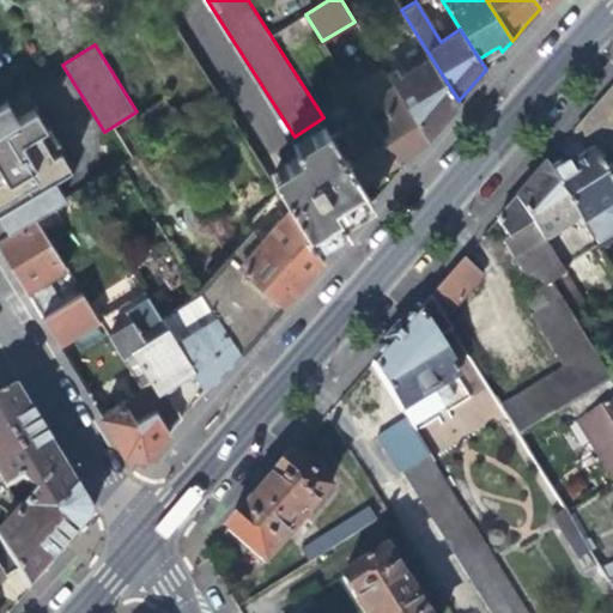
[(395,72),(388,77),(425,139),(444,117),(459,101),(431,58),(399,78),(395,72)]
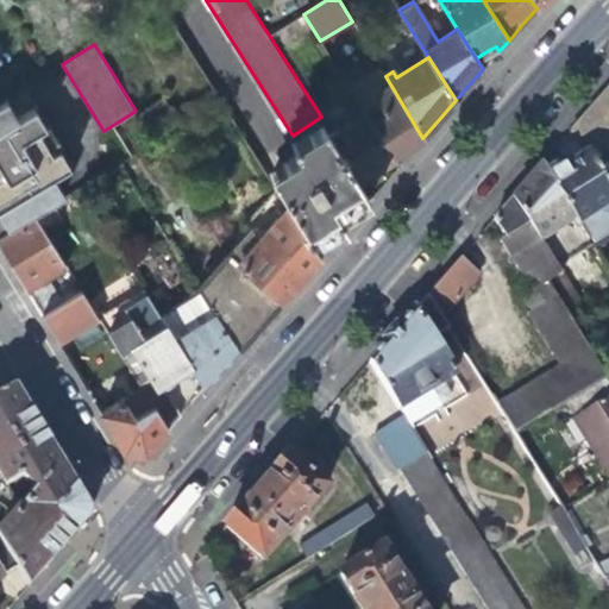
[(355,98),(364,113),(391,158),(408,148),(422,138),(385,76),(380,68),(362,79),(369,89),(355,98)]
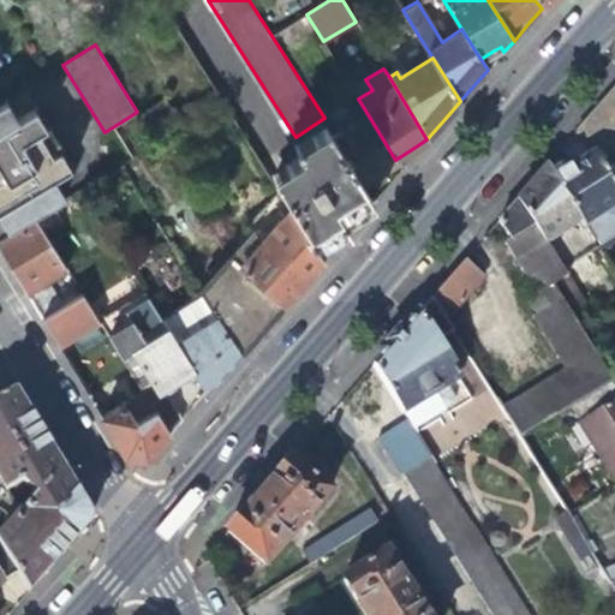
[(614,144),(614,87),(607,96),(578,130),(591,151),(595,157),(614,144)]
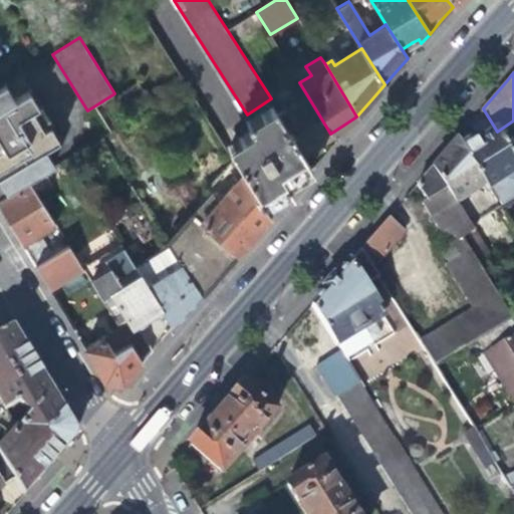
[(0,108),(15,99),(5,83),(0,85),(0,108)]
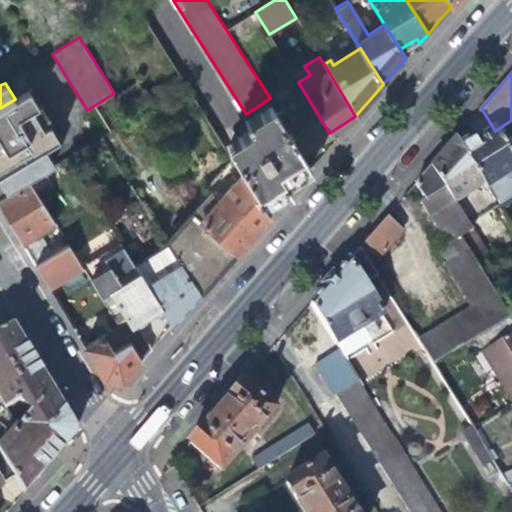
[(15,99),(0,108),(0,197),(28,181),(53,165),(45,151),(61,141),(30,90),(15,99)]
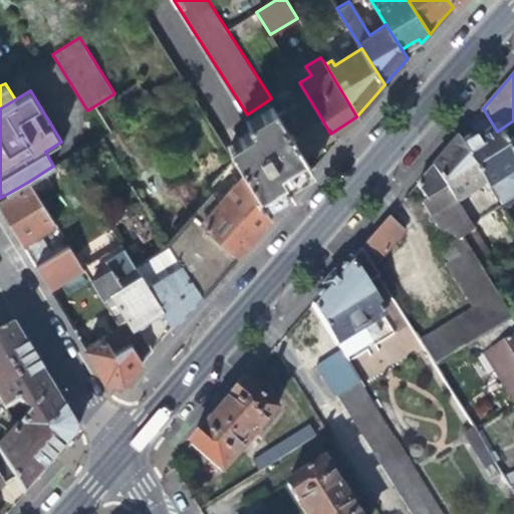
[(307,95),(276,113),(299,153),(316,142),(330,134),(307,95)]
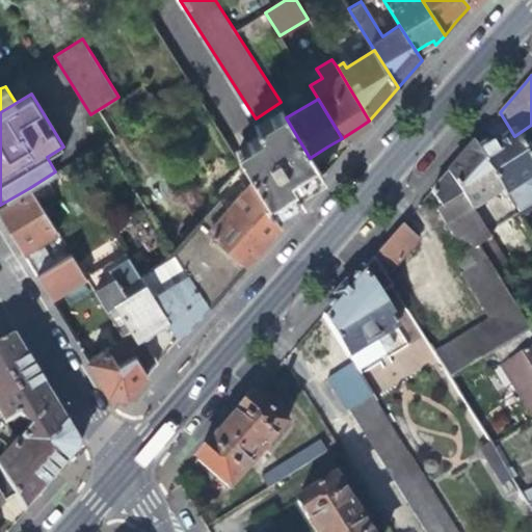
[(511,131),(500,112),(474,141),(479,151),(511,131)]
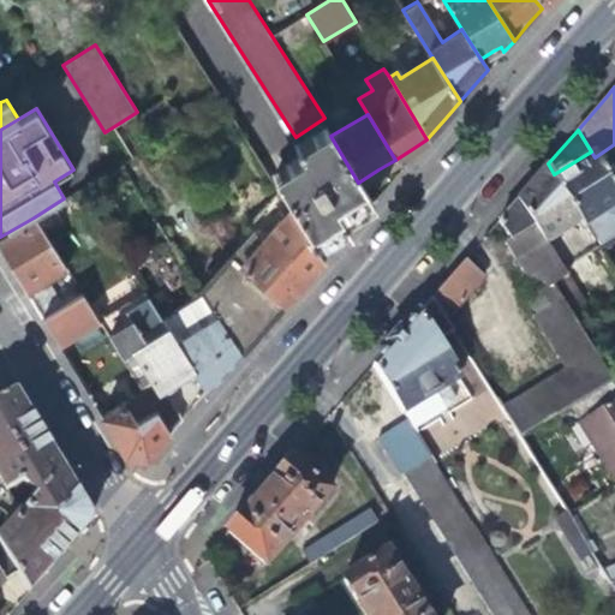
[(370,201),(358,183),(330,136),(296,143),(292,147),(298,155),(282,166),(285,169),(279,174),(272,178),(278,189),(315,249),(323,244),(346,230),(340,221),(352,213),(370,201)]
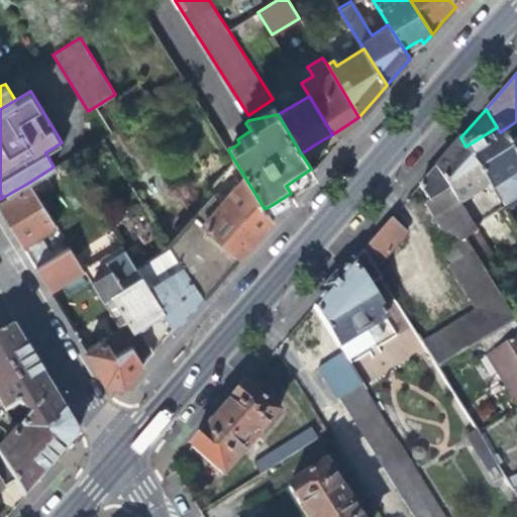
[(516,161),(500,132),(497,127),(466,146),(501,206),(504,210),(516,202),(516,161)]
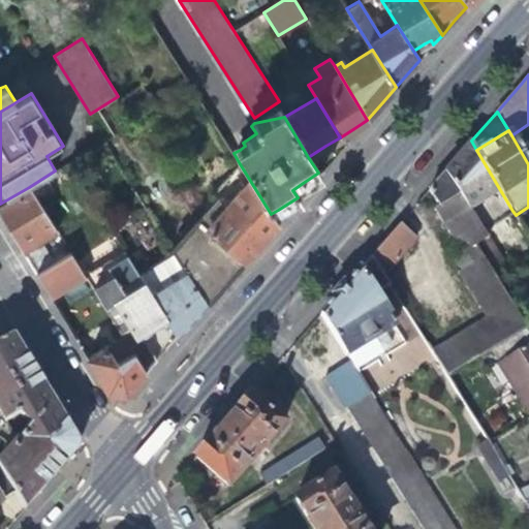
[(512,211),(476,150),(471,141),(460,154),(444,170),(484,229),(512,211)]
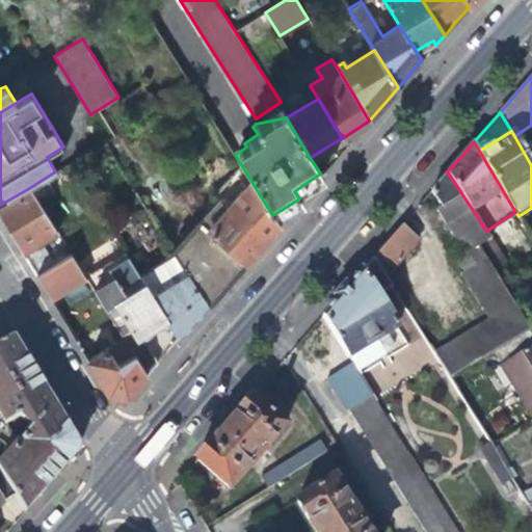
[(217,200),(196,222),(243,264),(260,244),(278,223),(272,215),(240,163),(210,194),(217,200)]
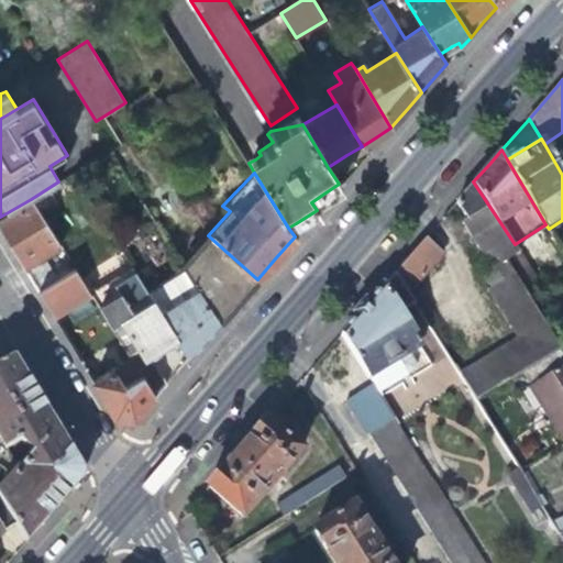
[(518,249),(515,244),(473,181),(463,194),(455,202),(466,217),(462,221),(492,265),(483,271),(490,284),(486,286),(514,334),(455,371),(472,398),(508,375),(517,370),(556,345),(523,287),(505,256),(518,249)]
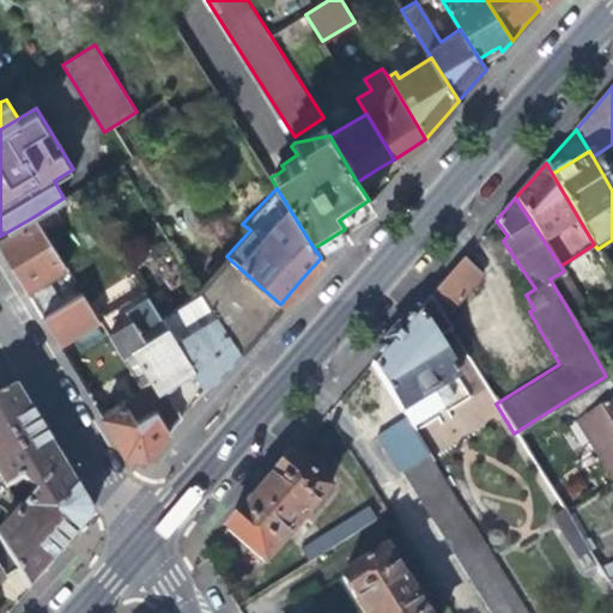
[(65,266),(34,217),(0,236),(0,252),(10,267),(24,291),(65,266)]
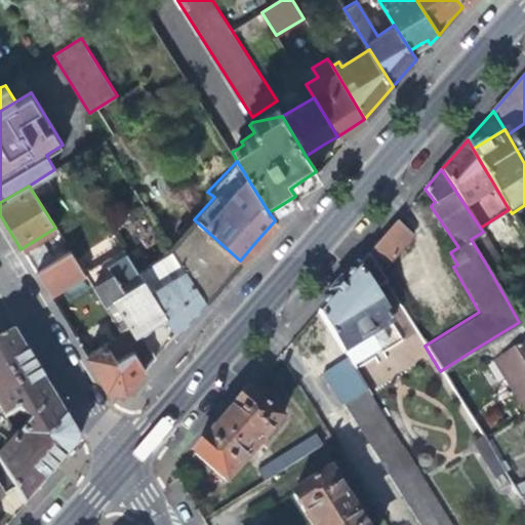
[(171,246),(173,249),(205,300),(225,277),(240,260),(194,219),(171,246)]
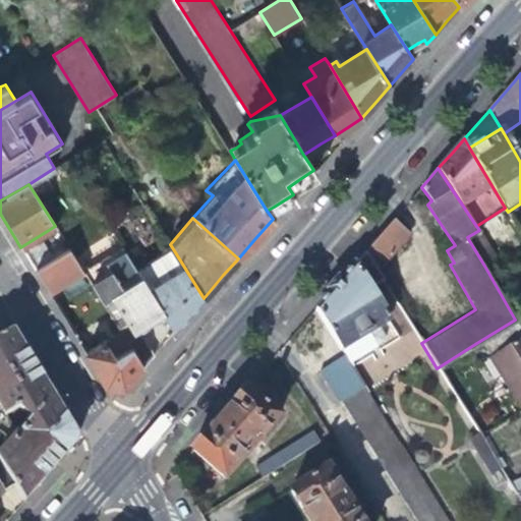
[(393,219),(364,251),(377,272),(406,237),(405,230),(393,219)]
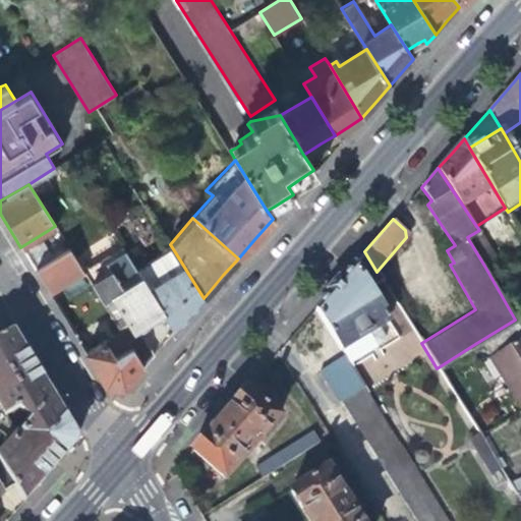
[(496,258),(479,230),(467,237),(484,266),(496,258)]
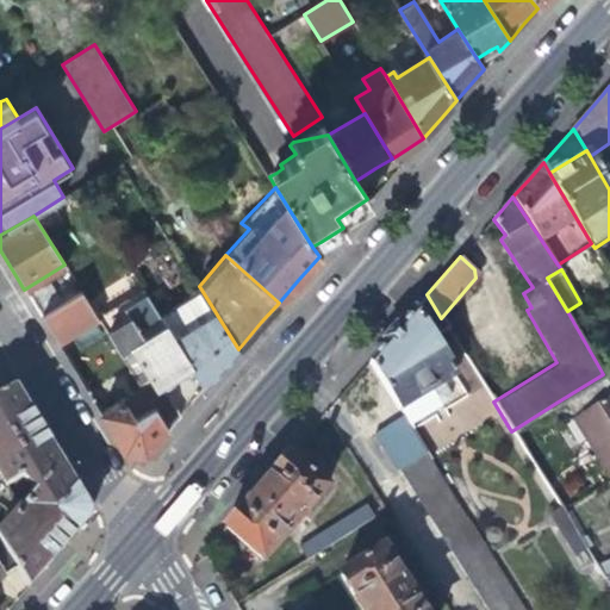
[(160,315),(192,366),(205,387),(225,363),(238,349),(201,290),(160,315)]
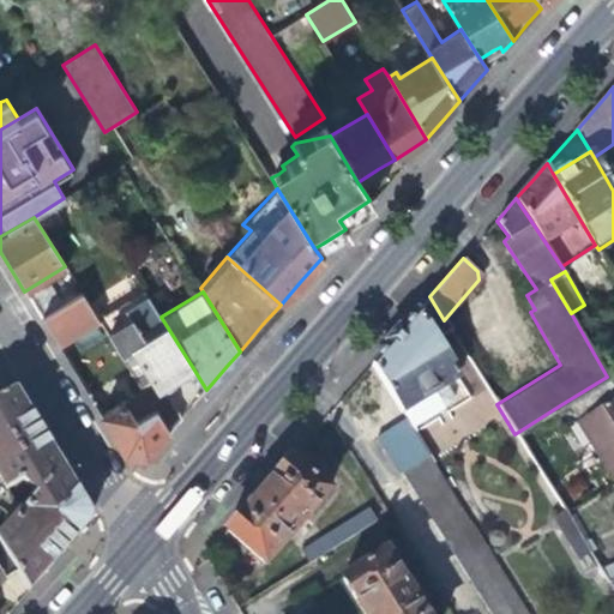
[(100,320),(82,293),(41,318),(50,333),(58,345),(100,320)]
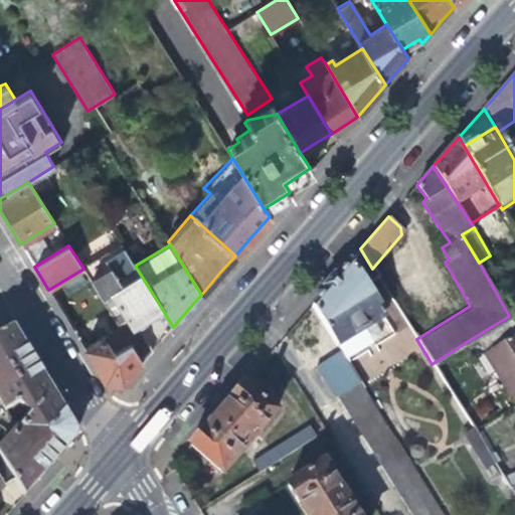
[(336,276),(312,304),(337,343),(346,357),(377,338),(378,331),(372,321),(383,314),(365,285),(377,277),(372,269),(360,248),(336,276)]
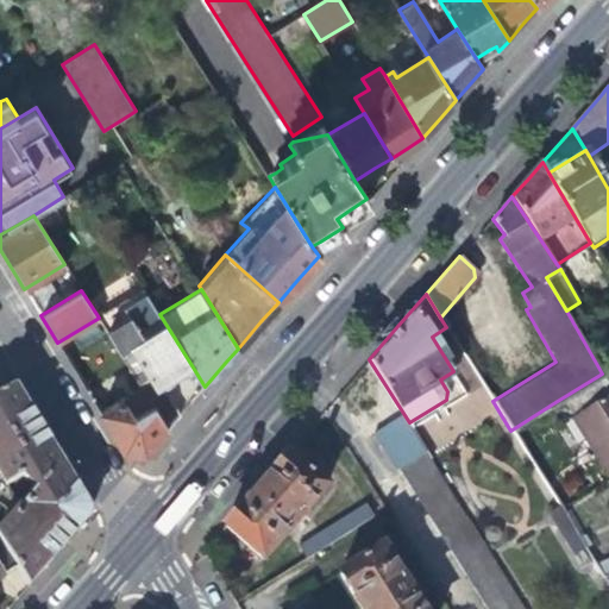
[(112,339),(140,385),(168,428),(180,414),(162,384),(176,375),(192,365),(159,314),(152,303),(121,322),(126,330),(112,339)]
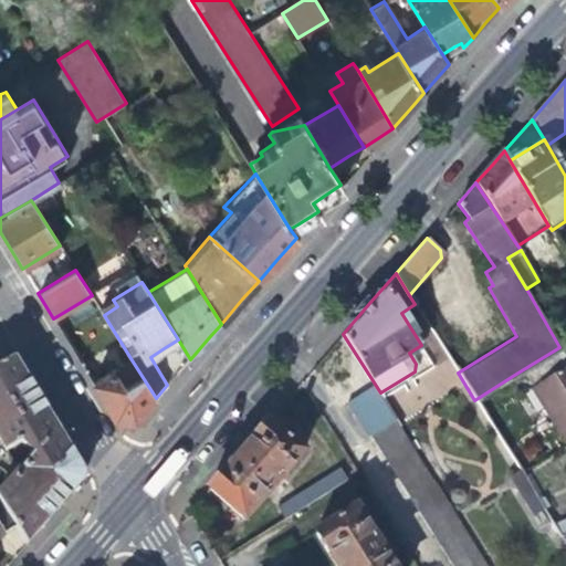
[(431,359),(442,356),(433,329),(423,333),(431,359)]
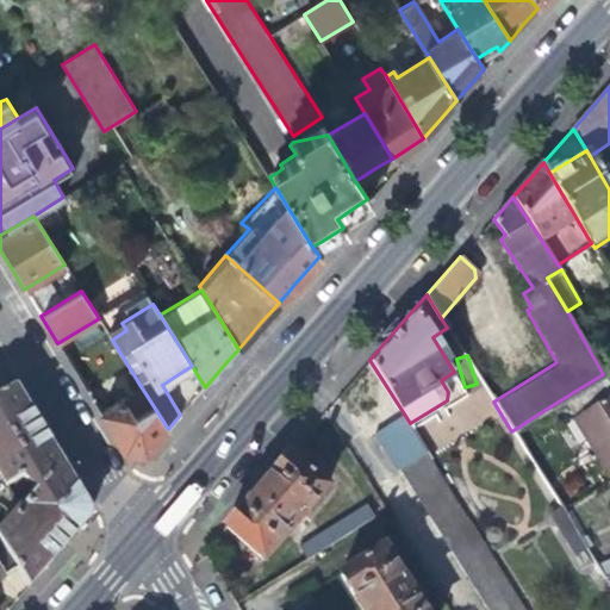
[(609,386),(603,374),(560,400),(570,415),(608,478),(609,475),(609,386)]
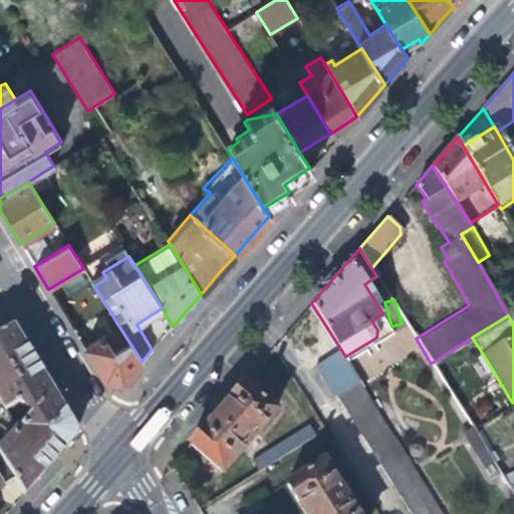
[(26,416),(0,445),(0,458),(13,481),(23,496),(70,442),(71,424),(39,370),(11,325),(0,332),(0,404),(4,411),(19,403),(26,416)]
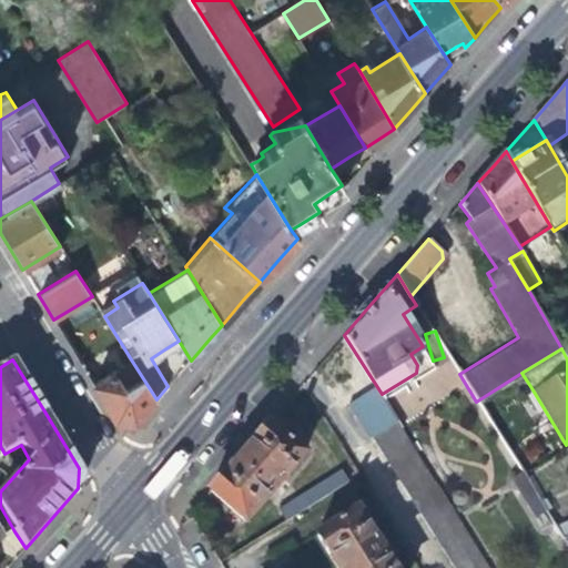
[(145,413),(156,399),(131,359),(92,383),(115,422),(135,424),(145,413)]
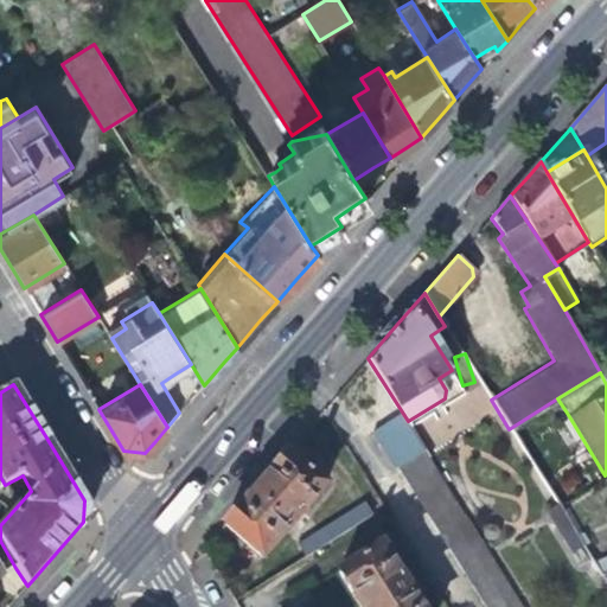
[(557,419),(567,413),(557,398),(548,404),(557,419)]
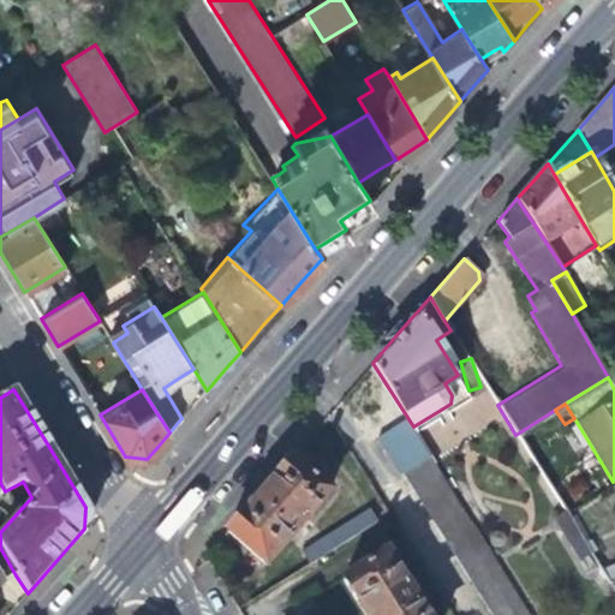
[(495,614),(530,614),(439,467),(412,428),(398,437),(382,447),(406,487),(413,483),(495,614)]
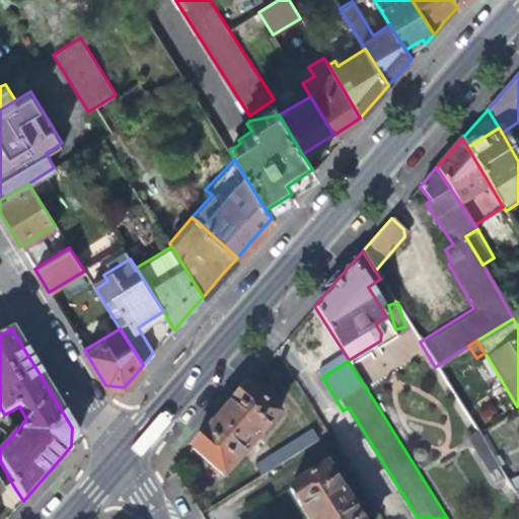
[(219,415),(190,447),(223,476),(277,414),(244,385),(219,415)]
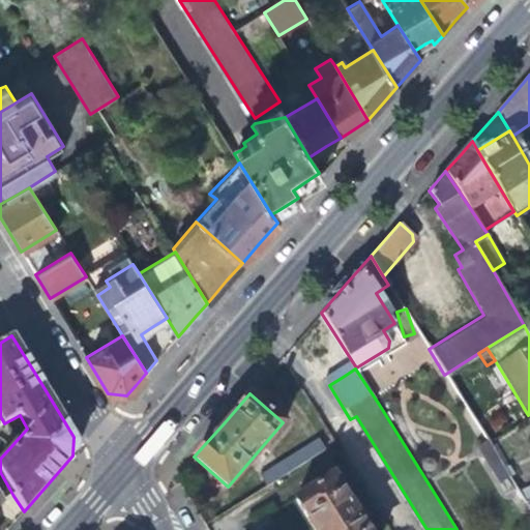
[(484,439),(474,445),(496,481),(507,474),(484,439)]
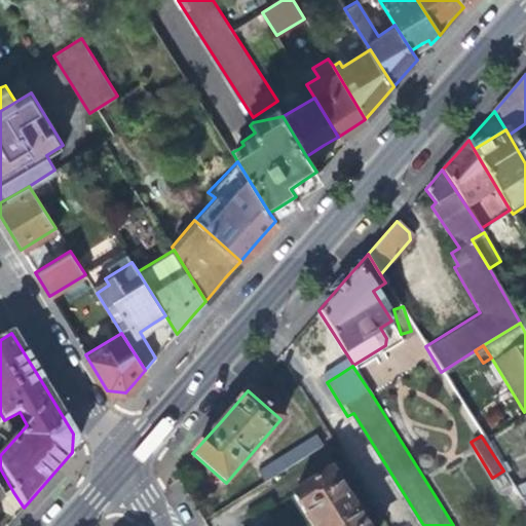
[(279,473),(322,447),(314,437),(273,462),(279,473)]
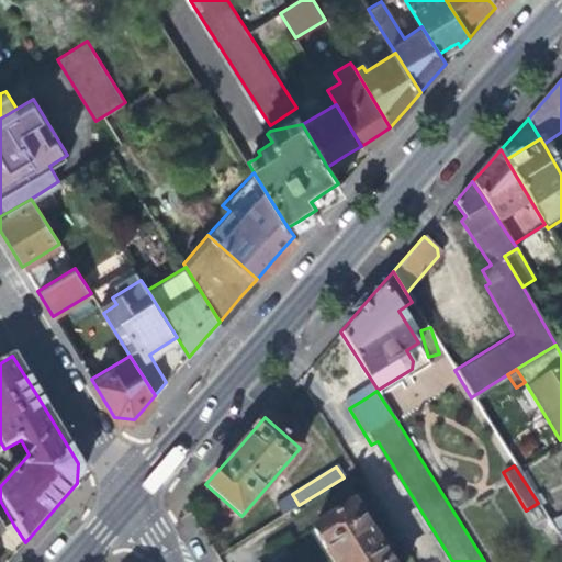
[(0,535),(14,526),(0,501),(0,535)]
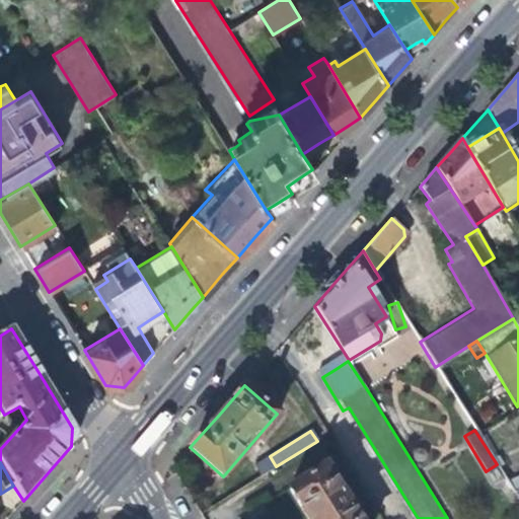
[(308,518),(358,518),(326,464),(289,487),(308,518)]
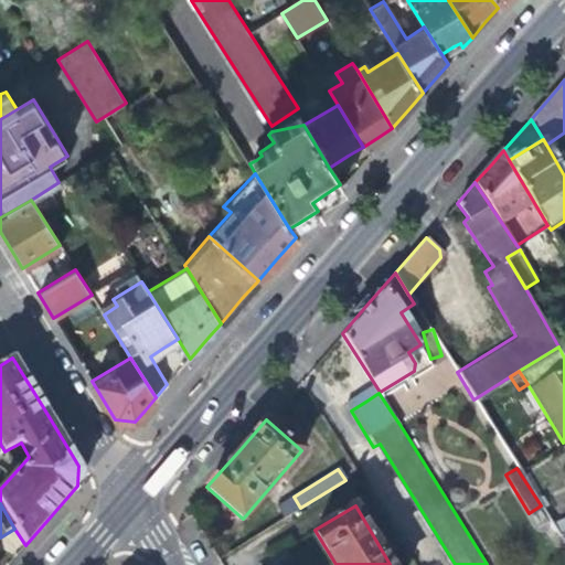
[(564,516),(551,522),(556,531),(564,528),(564,516)]
